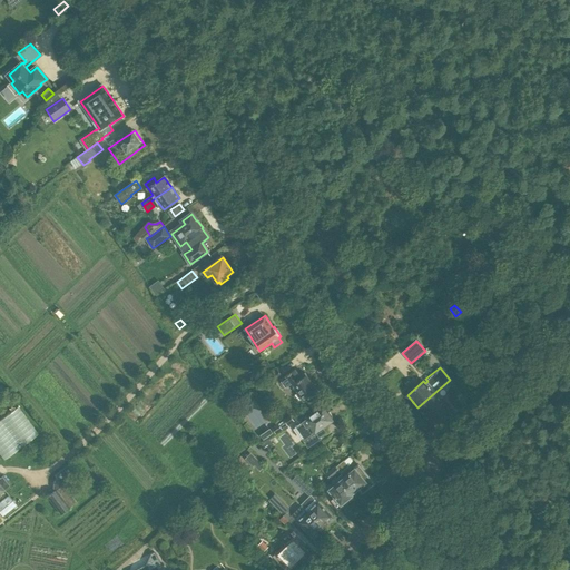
[(272,382),(282,375),(277,369),(267,376),(272,382)]
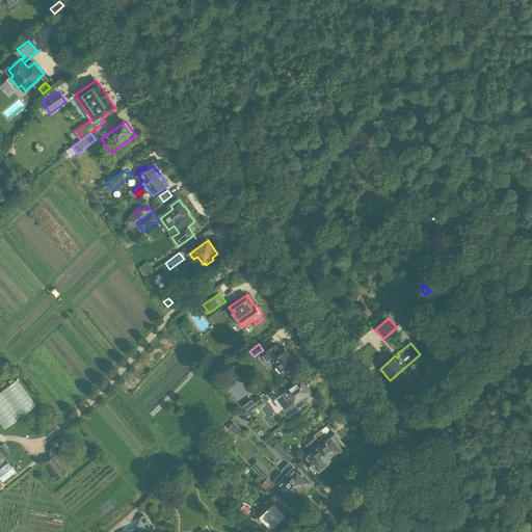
[(269,363),(274,358),(273,358),(282,353),(280,351),(275,345),(263,353),(264,355),(263,356),(267,362),(268,361),(269,363)]
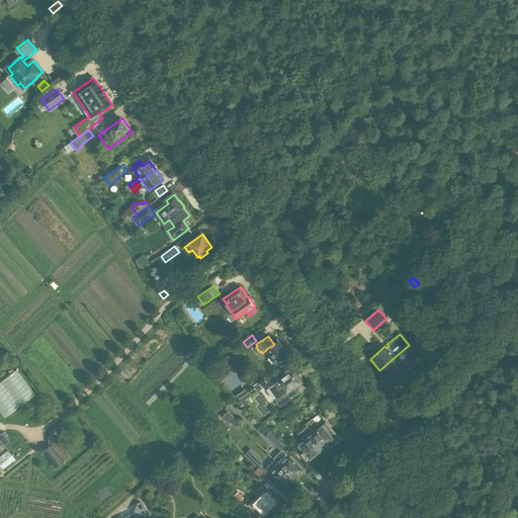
[(277,364),(289,356),(277,338),(272,342),(274,344),(266,349),(267,349),(271,356),(270,357),(274,362),(275,362),(277,364)]
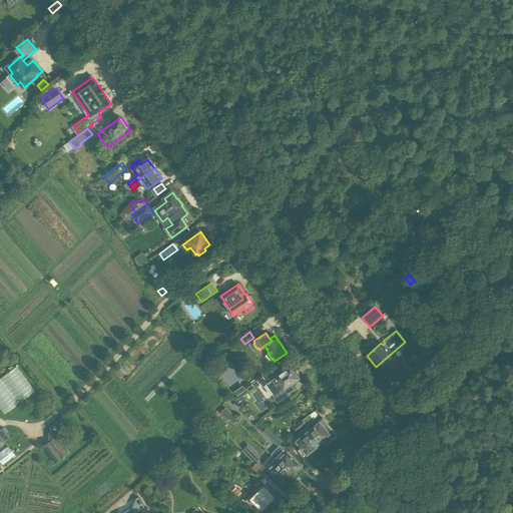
[(390,382),(405,369),(391,354),(376,367),(390,382)]
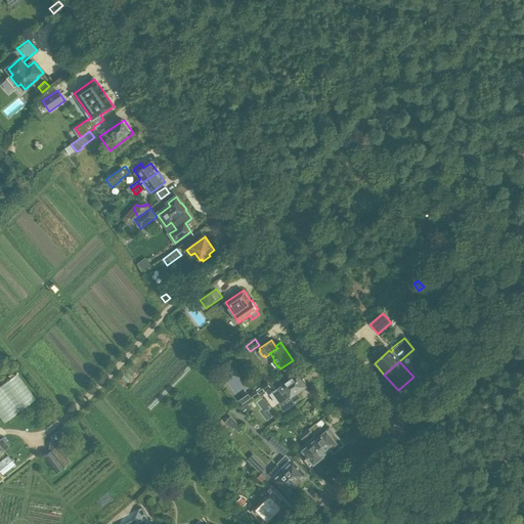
[(298,375),(272,392),(280,402),(278,403),(284,411),(296,403),(295,401),(301,397),(297,392),(306,386),(305,385),(306,383),(303,379),(301,380),(298,375)]
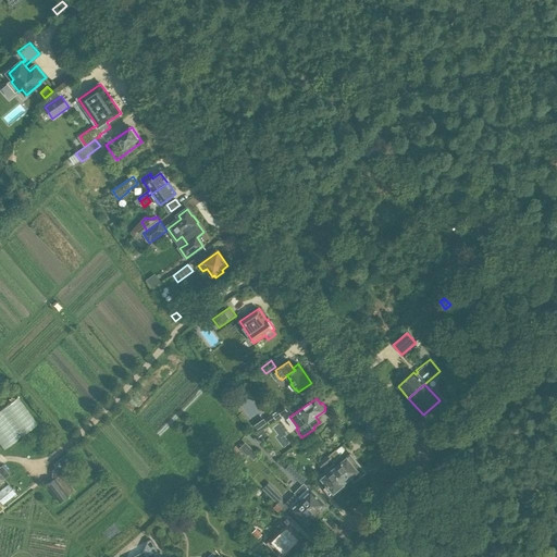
[(0,446),(1,448),(3,449),(35,428),(16,399),(0,410),(0,446)]
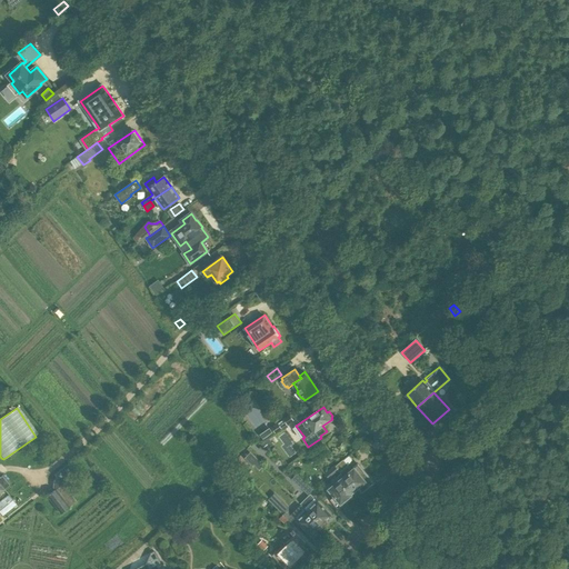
[(288,426),(295,421),(289,415),(282,419),(283,419),(278,423),(278,422),(271,427),(276,433),(278,432),(282,429),(281,428),(287,423),(288,426)]
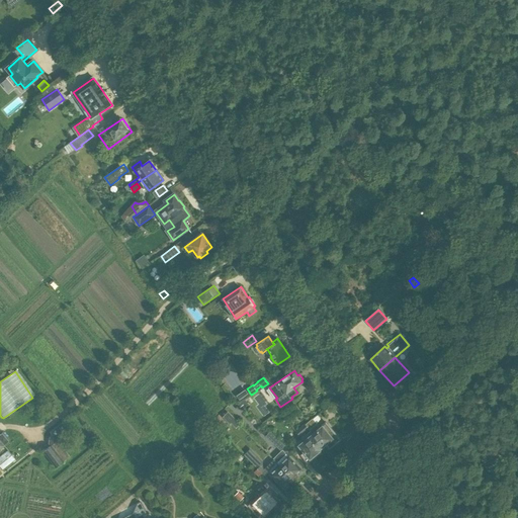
[(313,418),(301,428),(305,431),(309,428),(311,431),(307,434),(309,437),(320,449),(327,444),(330,448),(338,441),(336,439),(338,437),(326,423),(320,428),(316,424),(317,424),(313,418)]
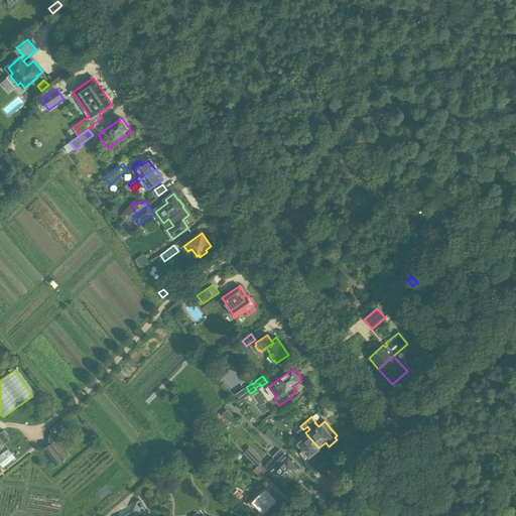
[(230,420),(235,425),(239,422),(234,417),(230,420)]
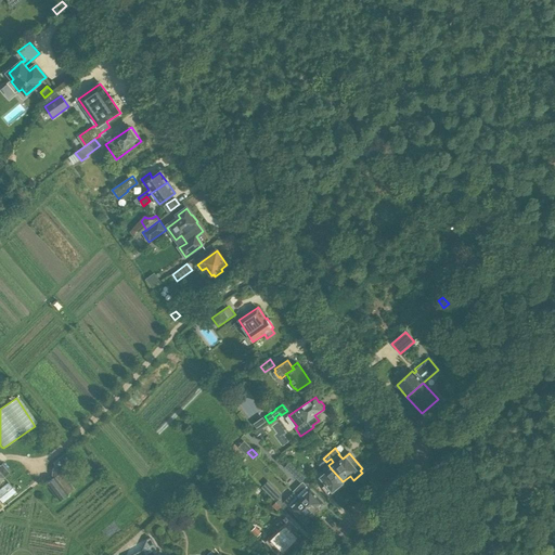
[(59,500),(75,489),(65,477),(71,472),(68,468),(76,462),(67,452),(53,463),(55,466),(54,468),(54,469),(53,475),(52,475),(54,478),(47,483),(59,500)]
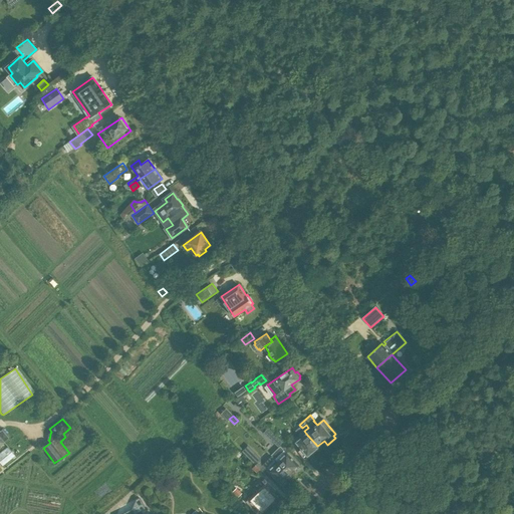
[(283,442),(268,428),(264,432),(278,447),(283,442)]
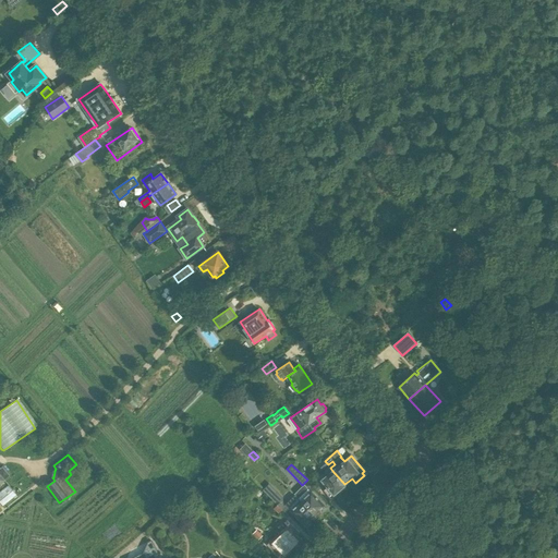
[(0,483),(10,475),(2,466),(0,468),(0,483)]
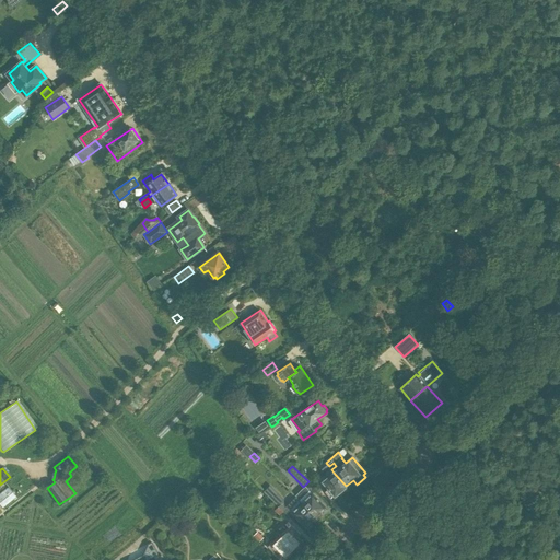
[(346,486),(334,473),(324,481),(329,489),(326,492),(333,500),(336,498),(336,496),(347,487),(346,486)]
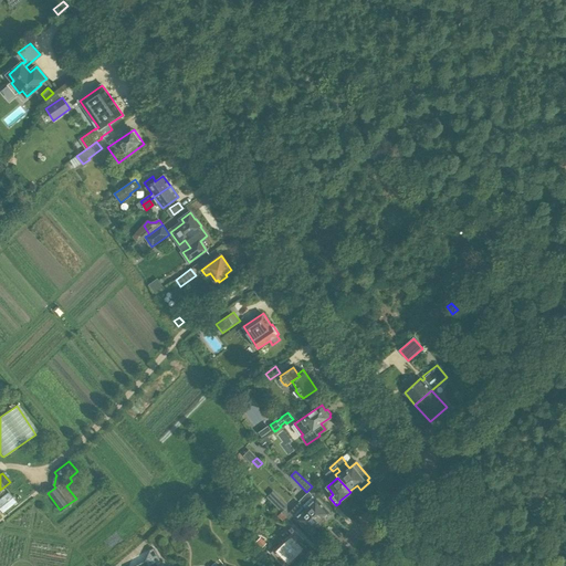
[(384,479),(379,483),(384,488),(388,484),(384,479)]
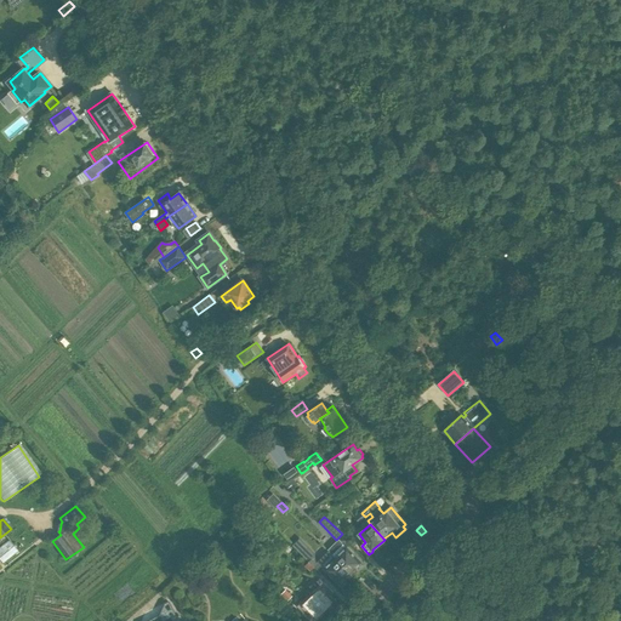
[(353,575),(330,552),(324,558),(326,559),(320,565),(314,559),(314,553),(300,539),(294,545),(319,570),(322,567),(340,585),(346,579),(346,580),(348,580),(353,575)]
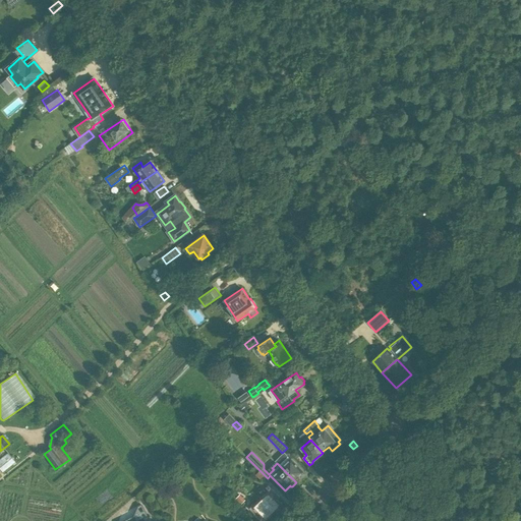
[(291,459),(284,452),(275,461),(277,463),(296,482),(300,478),(300,477),(299,476),(304,471),(291,459)]
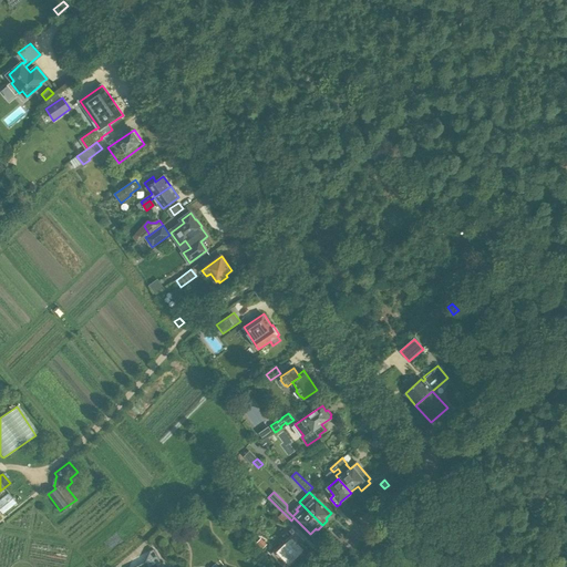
[(0,511),(2,514),(18,503),(9,493),(0,500),(0,511)]
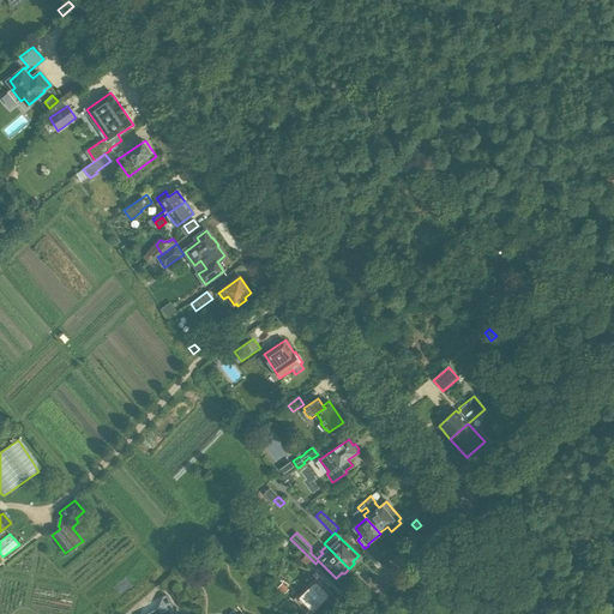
[(307,565),(312,560),(306,554),(301,559),(307,565)]
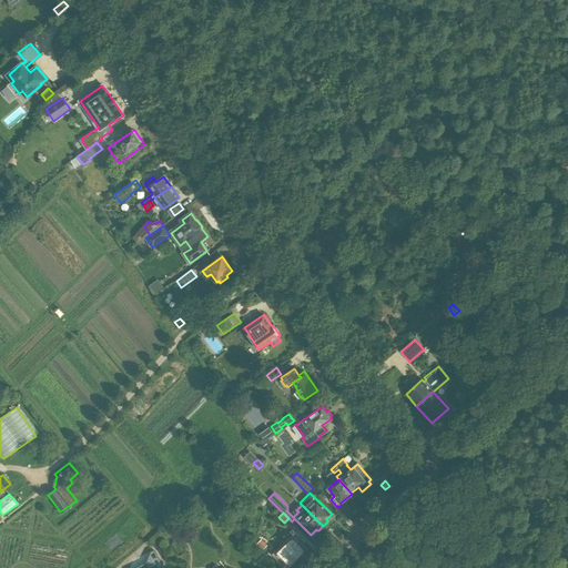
[(298,558),(307,549),(302,544),(304,541),(295,531),(283,543),(298,558)]
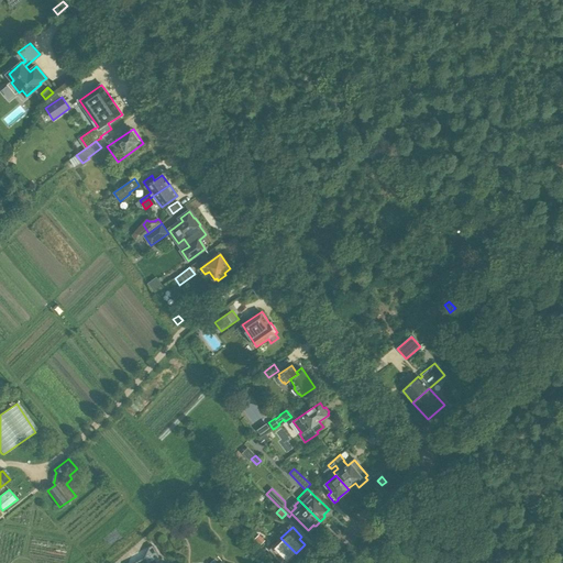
[(261,544),(265,540),(260,534),(255,538),(261,544)]
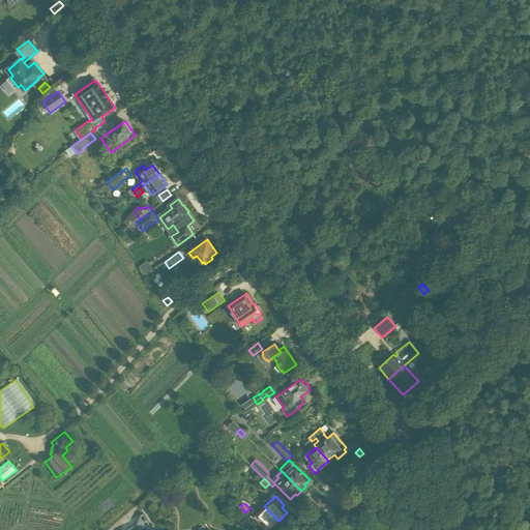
[(270,529),(278,521),(264,506),(254,517),(263,526),(265,524),(270,529)]
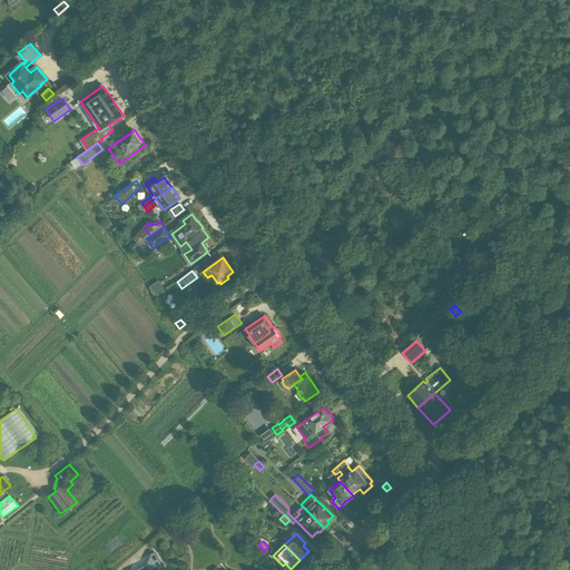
[(140,569),(144,567),(135,552),(112,569),(140,569)]
